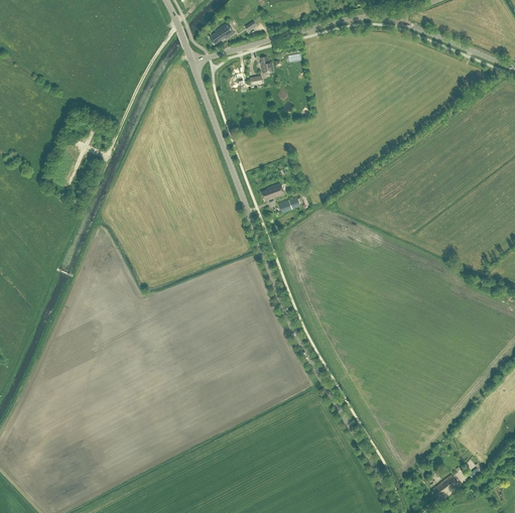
[(225,36),(234,30),(227,19),(214,28),(215,30),(209,34),(214,41),(224,34),(225,36)]
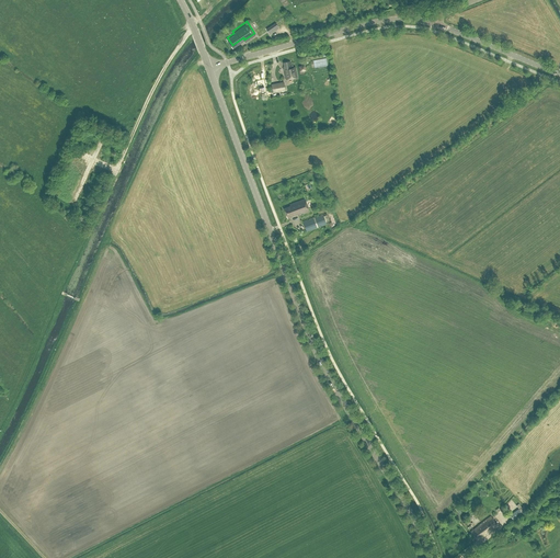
[(290,65),(289,58),(283,59),(284,64),(283,64),(285,77),(296,75),(294,64),(290,65)]
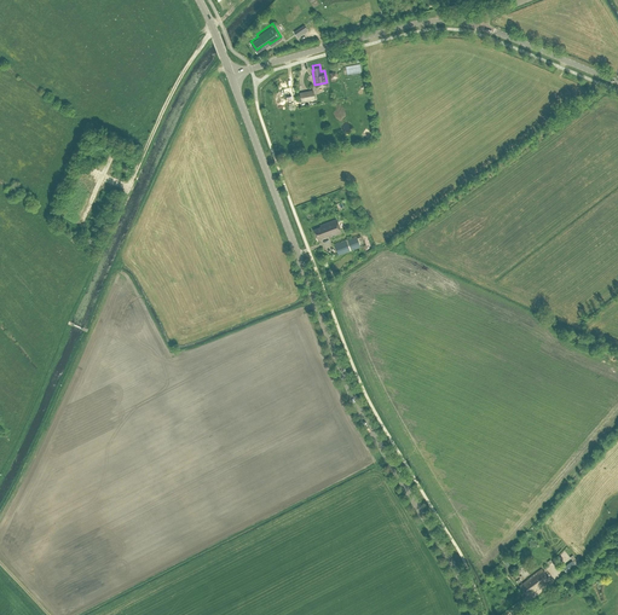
[(300,98),(313,96),(312,87),(299,90),(300,98)]
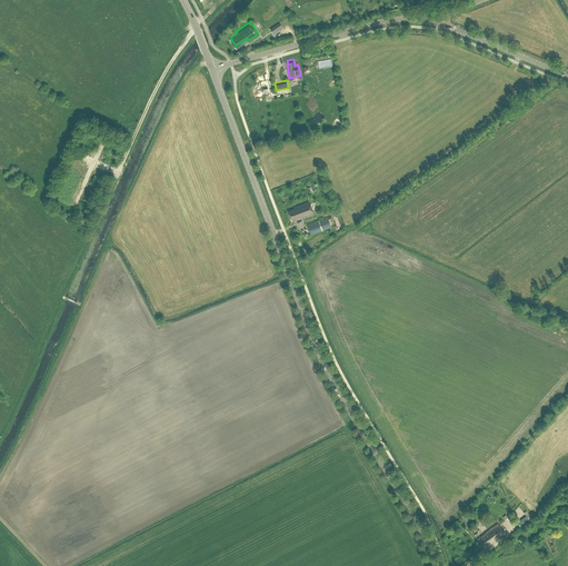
[(285,182),(288,190),(296,187),(296,188),(301,186),(298,178),(285,182)]
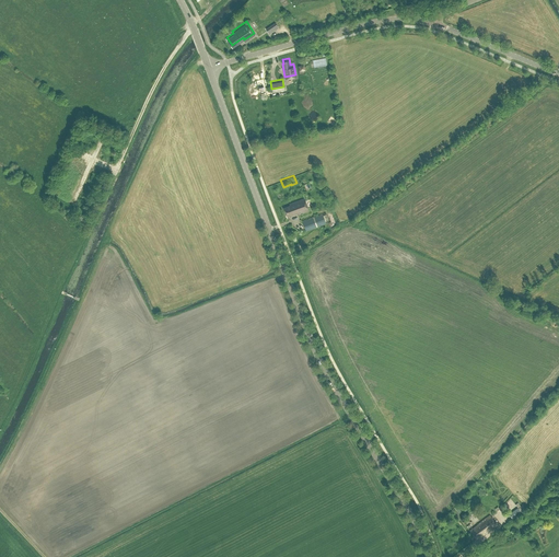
[(289,202),(282,205),(286,215),(297,210),(298,212),(309,208),(303,195),(289,201),(289,202)]
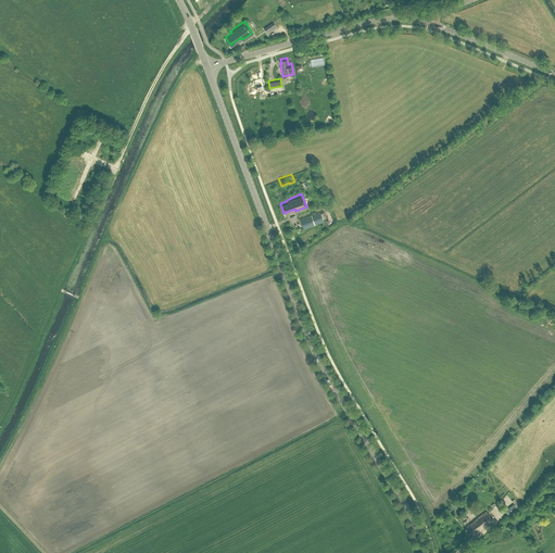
[(319,209),(299,216),(302,226),(323,218),(319,209)]
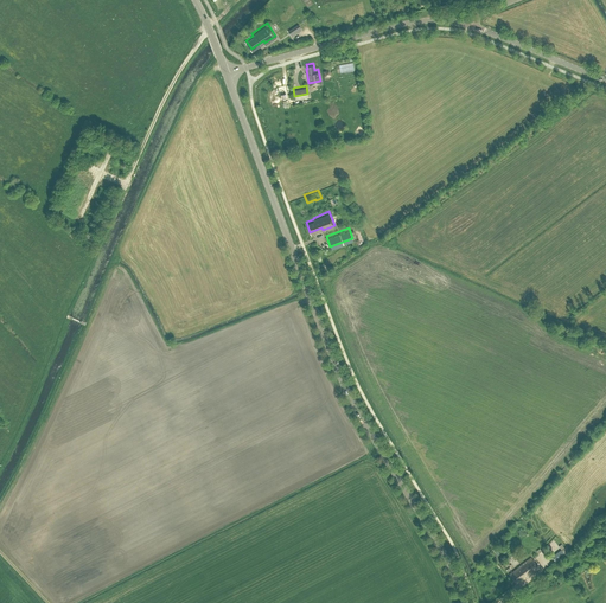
[(560,546),(550,553),(555,559),(563,552),(560,546)]
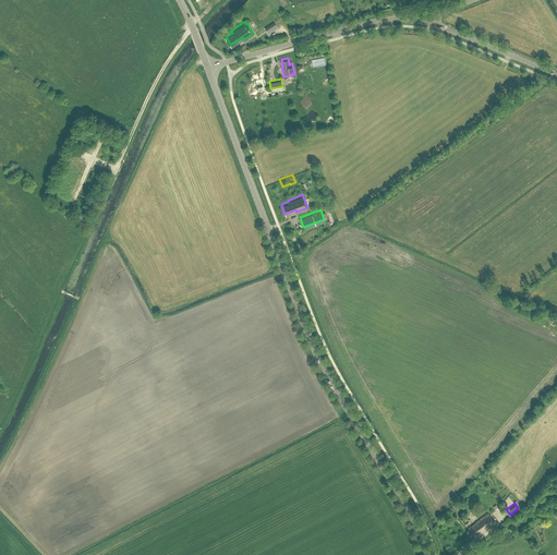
[(489,522),(494,519),(487,510),(475,519),(467,526),(473,534),(480,530),(482,529),(481,528),(484,525),(485,526),(489,523),(489,522)]
